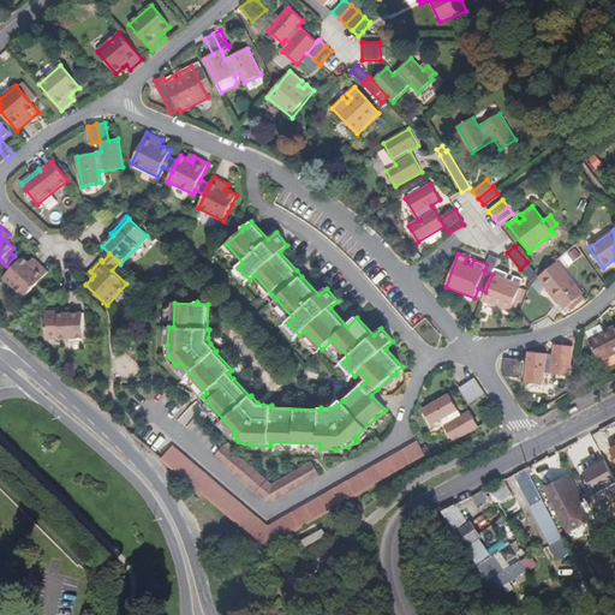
[(493,274),(495,268),(499,258),(490,255),(487,264),(484,270),(493,274)]
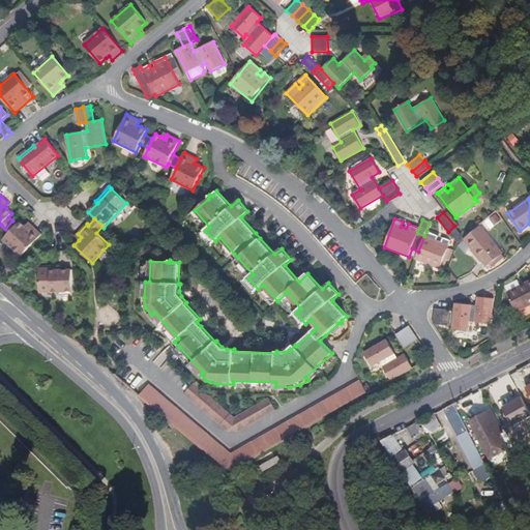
[(28,229),(25,226),(20,222),(17,225),(12,221),(5,229),(9,233),(3,239),(21,257),(41,234),(31,225),(28,229)]
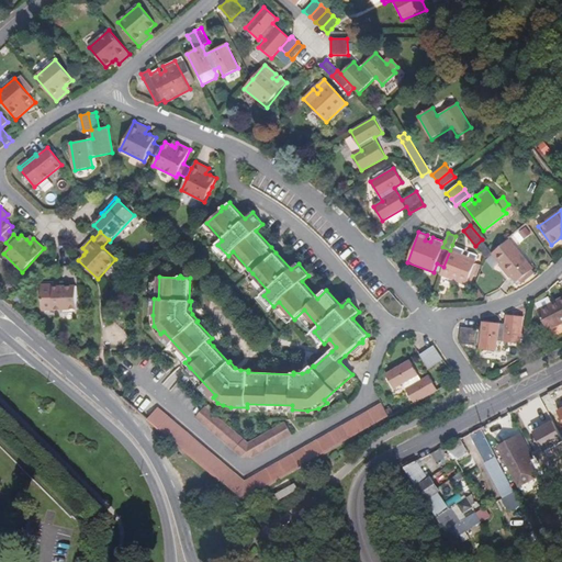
[(492,254),(482,239),(475,246),(486,259),(492,254)]
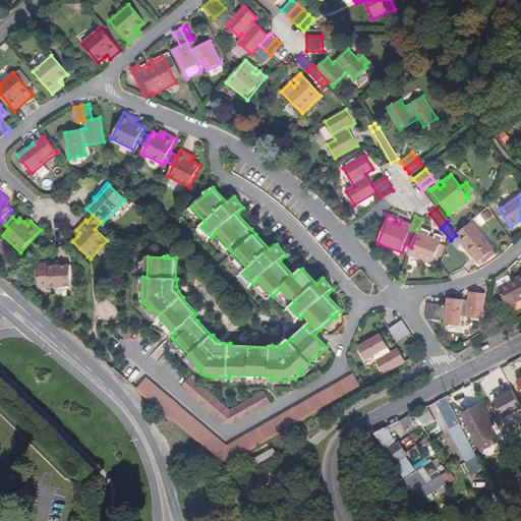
[(495,249),(471,222),(457,235),(479,262),(481,259),(483,263),(490,257),(487,254),(494,249),(495,249)]
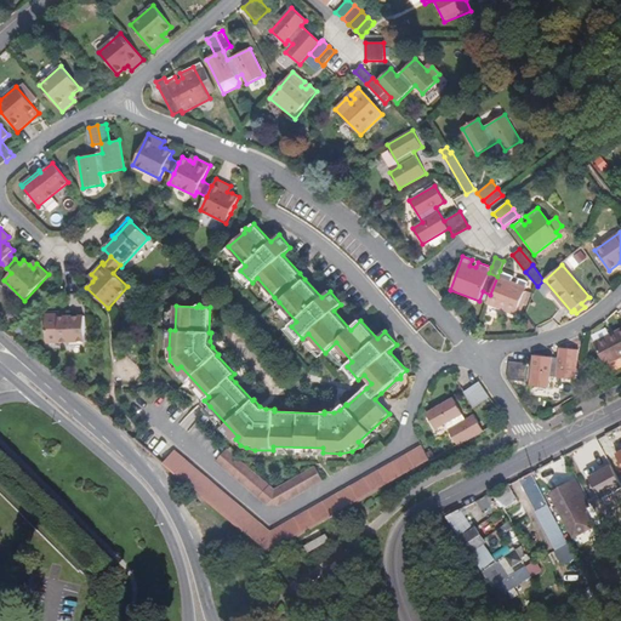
[(529,283),(519,279),(517,284),(512,281),(513,277),(500,271),(497,277),(490,295),(486,303),(516,315),(520,303),(527,306),(531,294),(525,291),(529,283)]
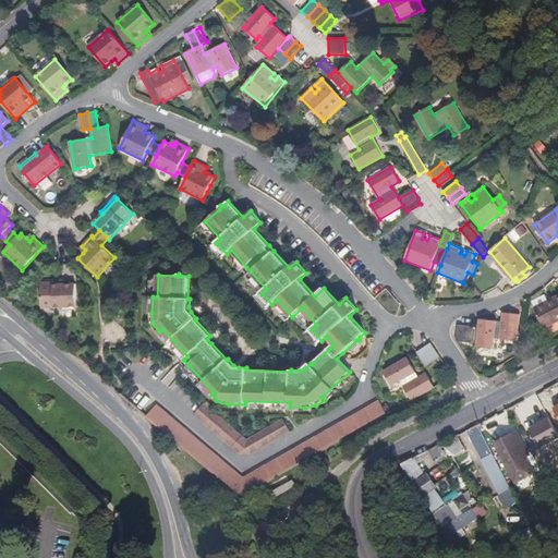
[(75,284),(62,284),(41,284),(41,307),(76,306),(75,284)]
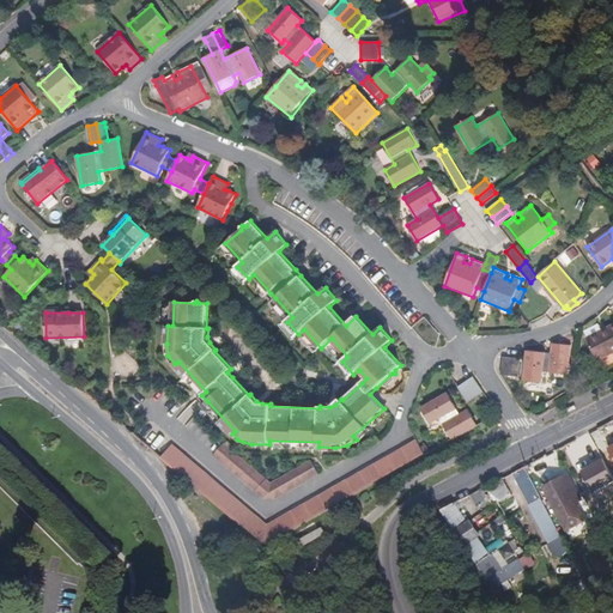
[(425,317),(413,328),(420,337),(432,326),(425,317)]
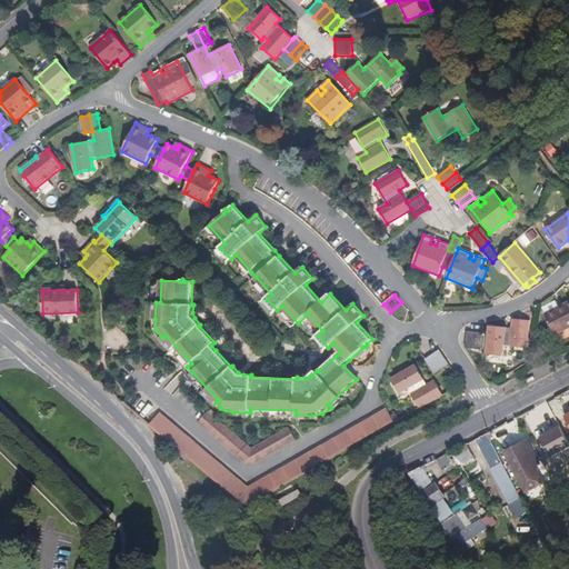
[(409,311),(401,302),(390,312),(392,316),(396,318),(401,321),(409,311)]
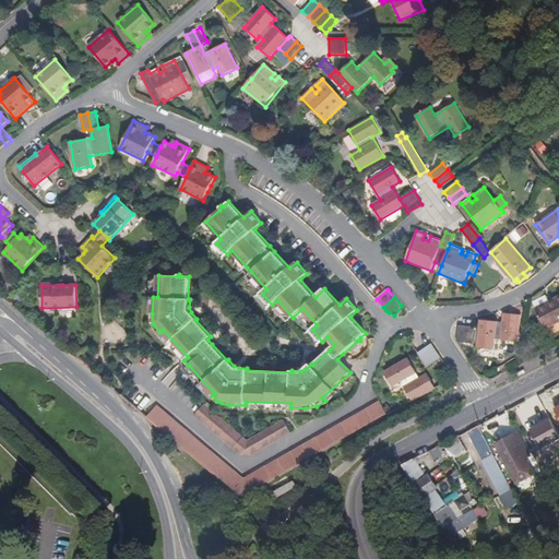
[(558,298),(550,302),(550,301),(535,309),(546,329),(558,321),(558,298)]
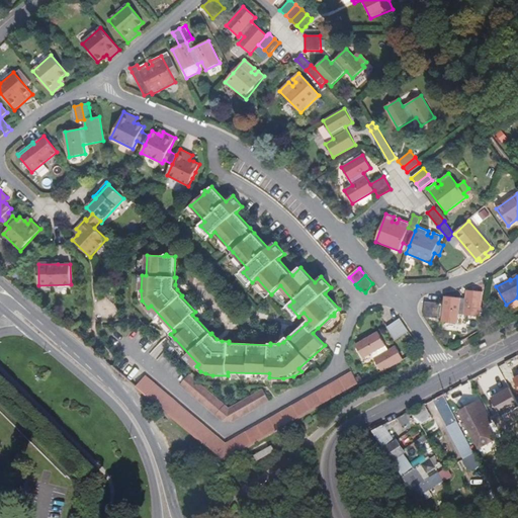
[(481,317),(483,292),(466,290),(465,298),(445,296),(442,322),(458,324),(459,314),(481,317)]
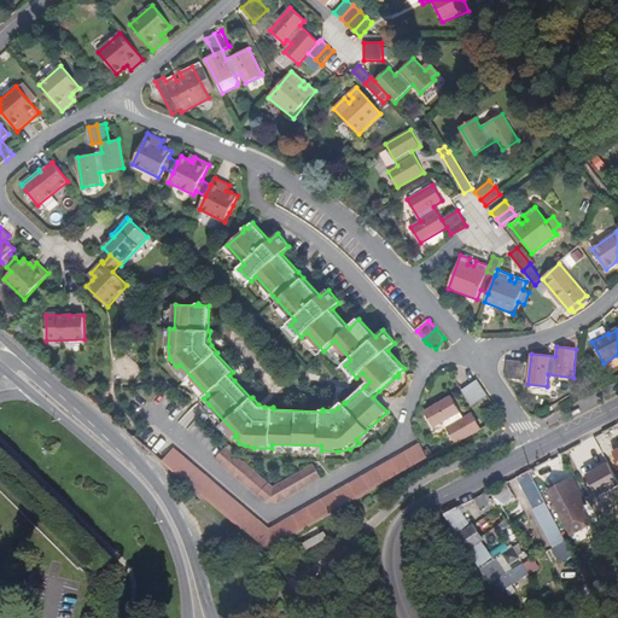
[(525,362),(507,360),(505,378),(512,379),(523,380),(525,362)]
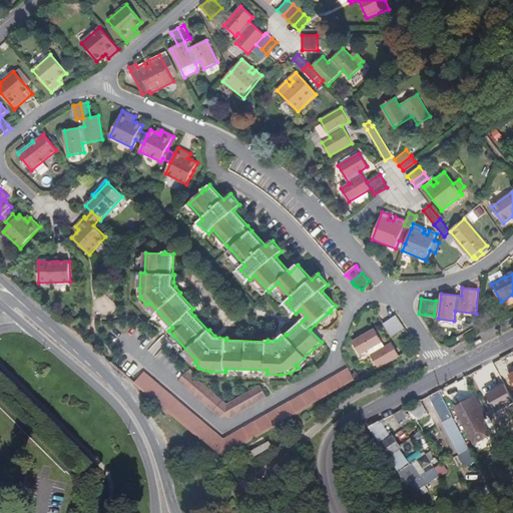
[(432,326),(425,315),(419,314),(428,328),(432,326)]
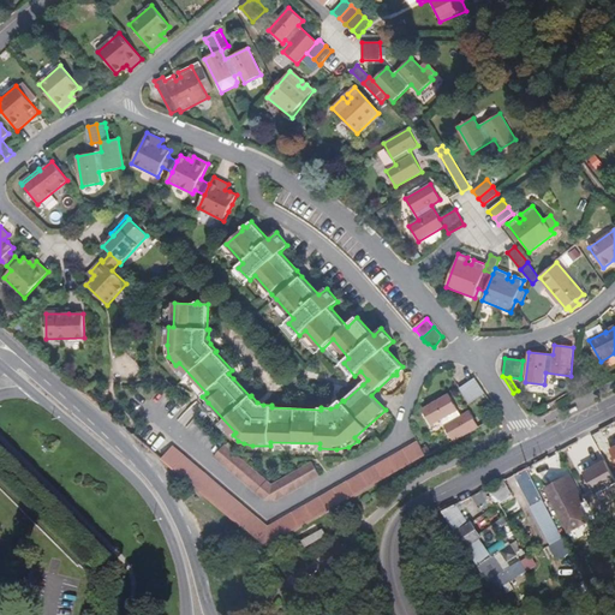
[(485,393),(475,378),(467,383),(478,398),(485,393)]
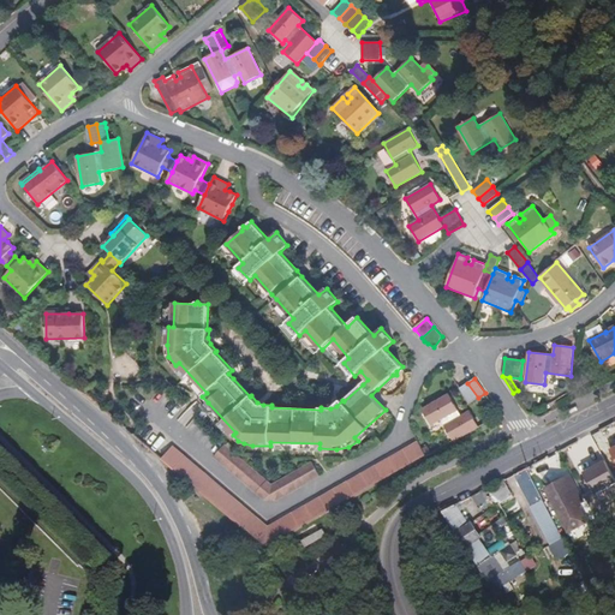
[(478,398),(467,383),(460,388),(471,402),(478,398)]
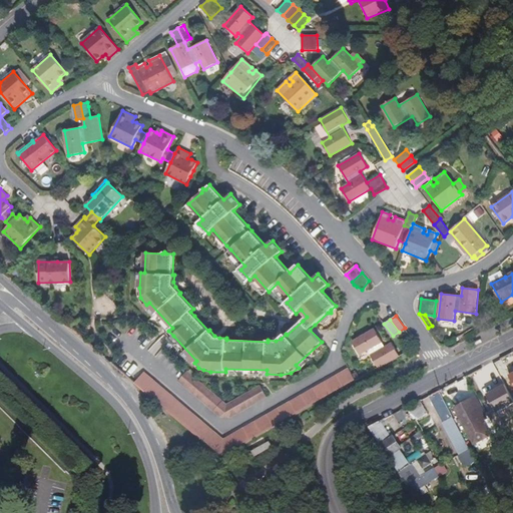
[(385,347),(375,329),(353,341),(361,355),(369,350),(379,369),(400,357),(393,343),(385,347)]
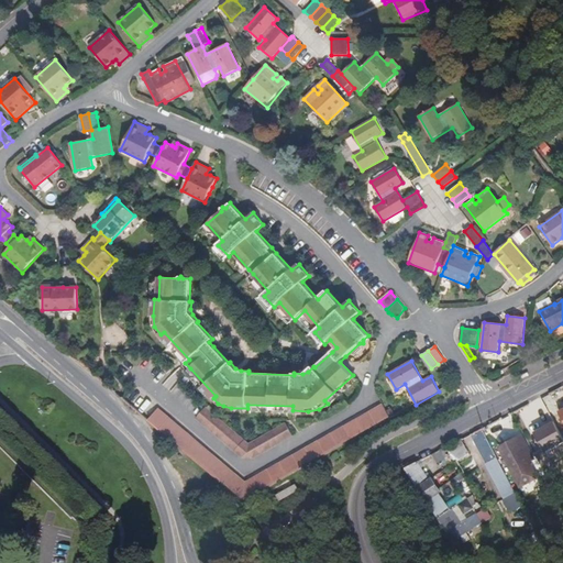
[(383,404),(245,482),(158,408),(148,419),(244,501),(390,418),(383,404)]
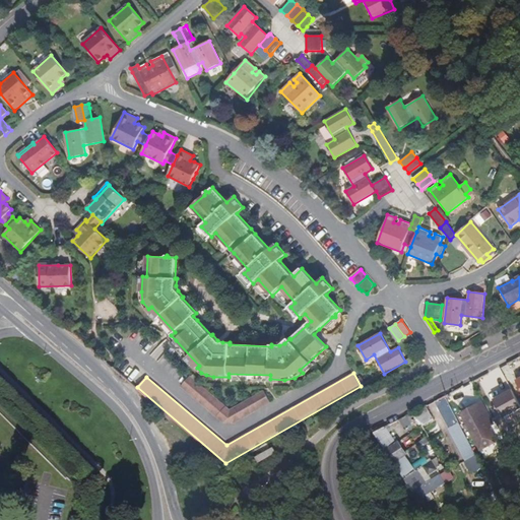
[(264,391),(230,409),(190,376),(181,387),(223,423),(234,424),(271,403),(264,391)]
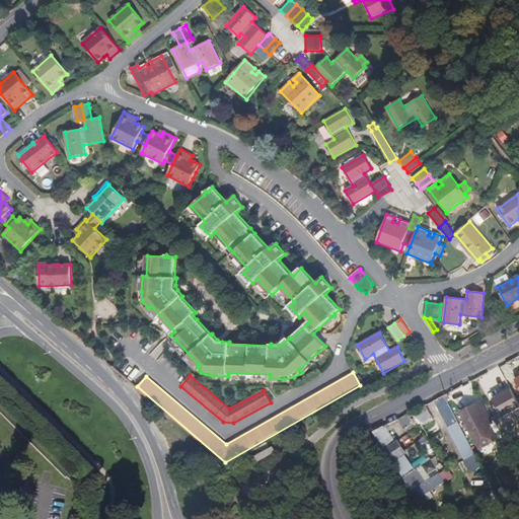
[(450,450),(460,452),(467,465),(480,469),(458,422),(454,421),(443,396),(427,403),(434,419),(441,415),(446,427),(444,436),(452,438),(450,450)]
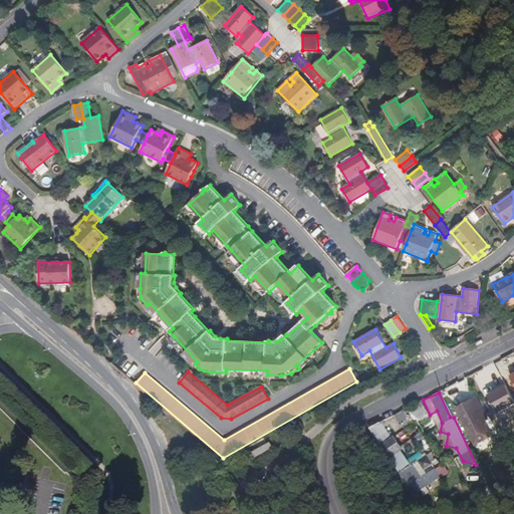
[(482,393),(461,403),(479,439),(497,430),(491,419),(494,417),(482,393)]
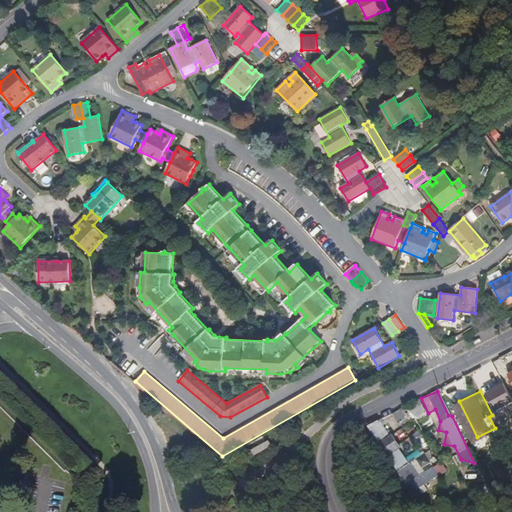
[(408,412),(405,406),(393,413),(397,422),(405,418),(406,415),(406,414),(408,412)]
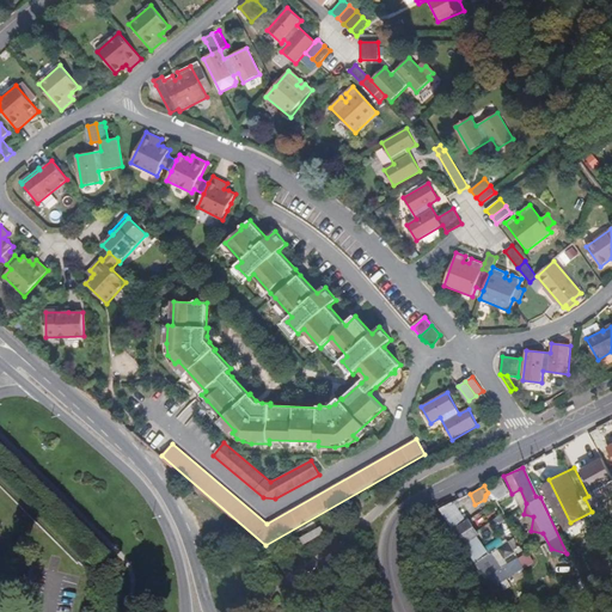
[(487,554),(475,534),(477,533),(469,520),(466,521),(453,502),(440,509),(484,577),(500,568),(490,552),(487,554)]
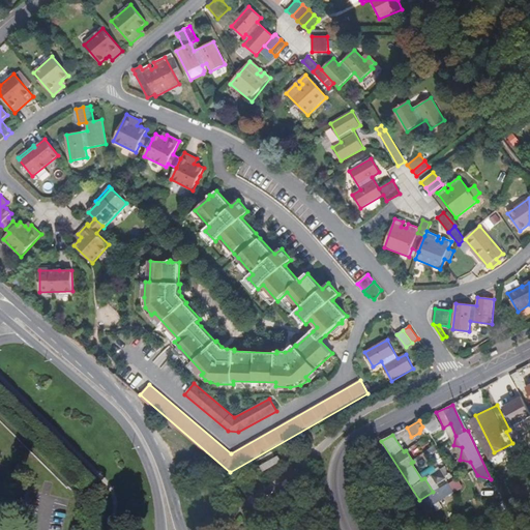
[(445,478),(441,470),(432,474),(437,483),(445,478)]
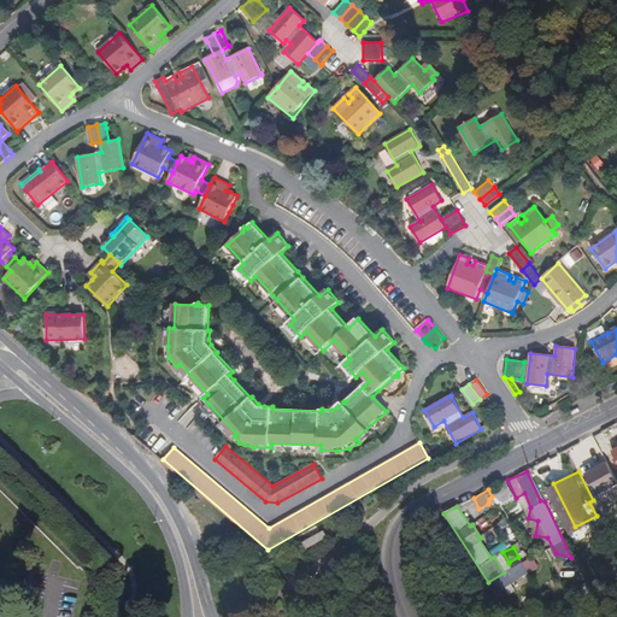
[(512,569),(522,563),(518,557),(509,563),(512,569)]
